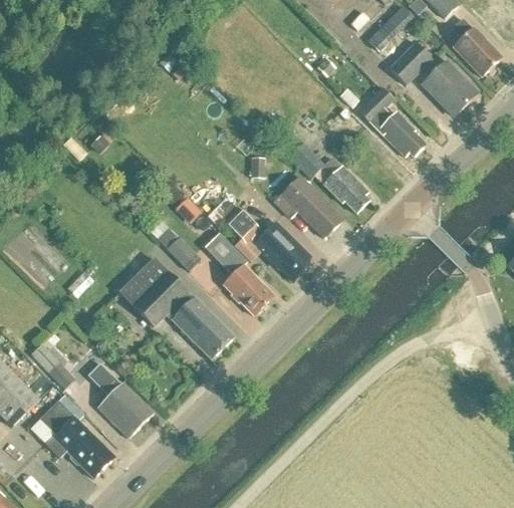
[(370,19),(383,6),(377,0),(373,0),(350,23),(356,30),(368,18),(370,19)]
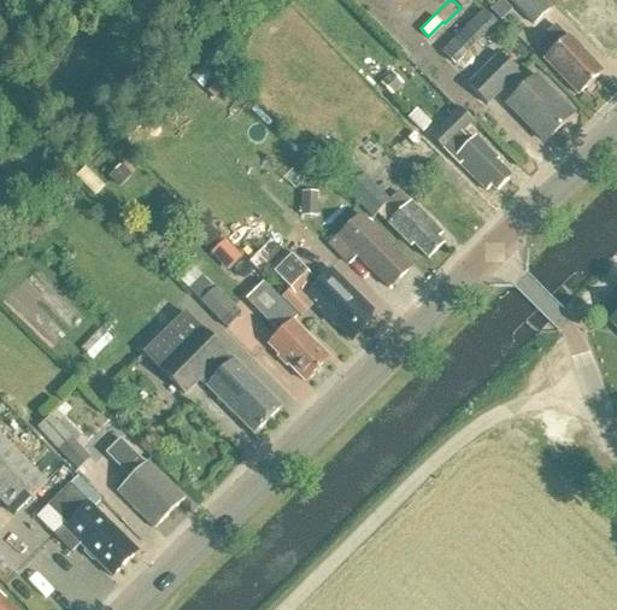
[(512,0),(534,22),(552,3),(550,0),(512,0)]
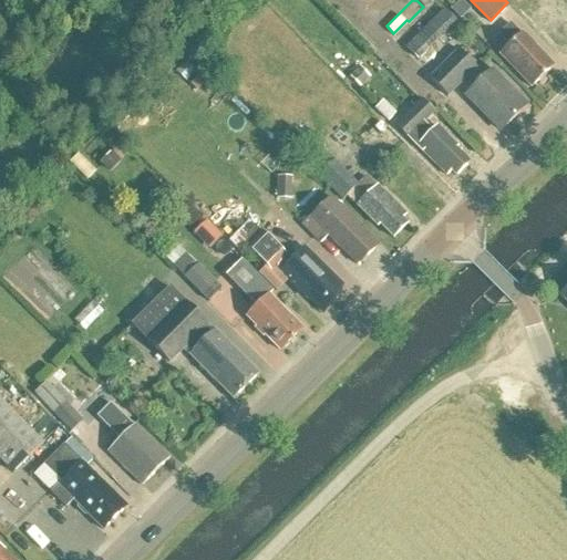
[(566,8),(559,0),(557,0),(548,9),(538,0),(522,0),(518,3),(535,20),(535,21),(566,52),(566,8)]
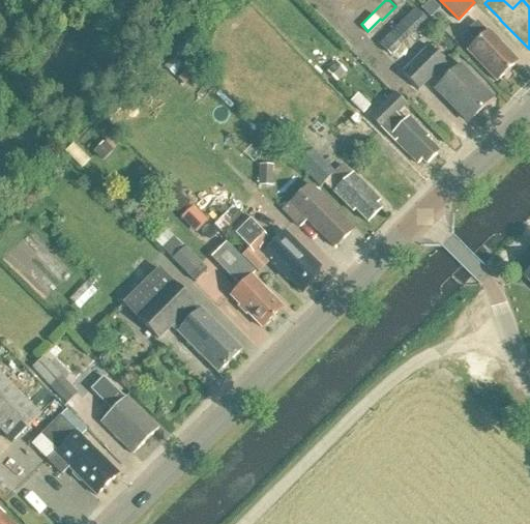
[(414,6),(379,42),(396,60),(432,24),(414,6)]
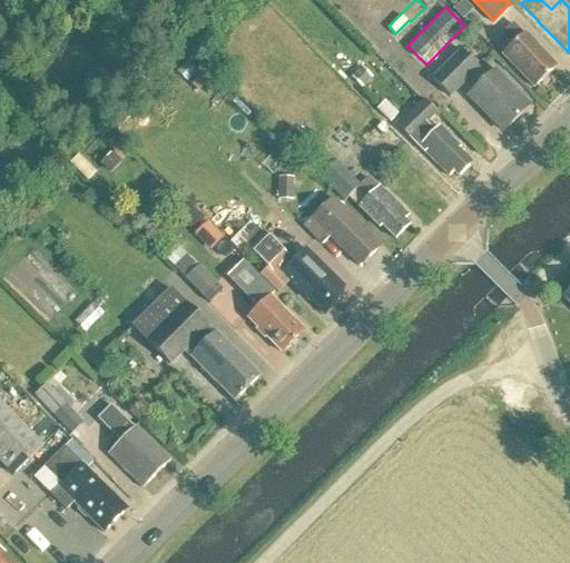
[(502,52),(533,84),(556,62),(526,30),(523,32),(512,20),(501,31),(512,42),(502,52)]
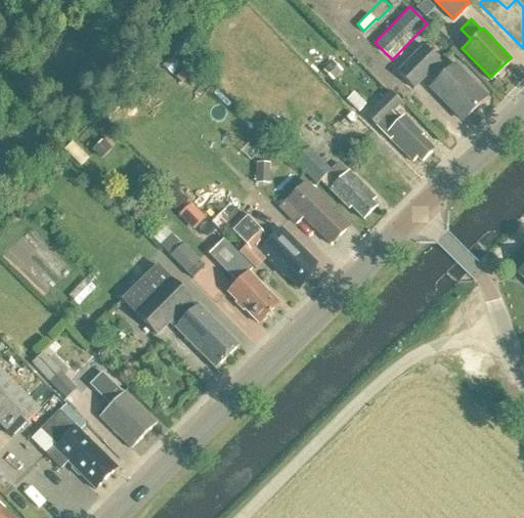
[(421,43),(394,70),(411,87),(438,60),(421,43)]
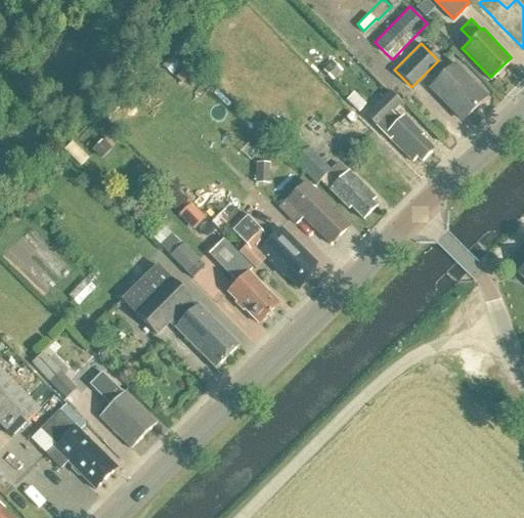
[(332,75),(340,67),(333,59),(323,68),(332,75)]
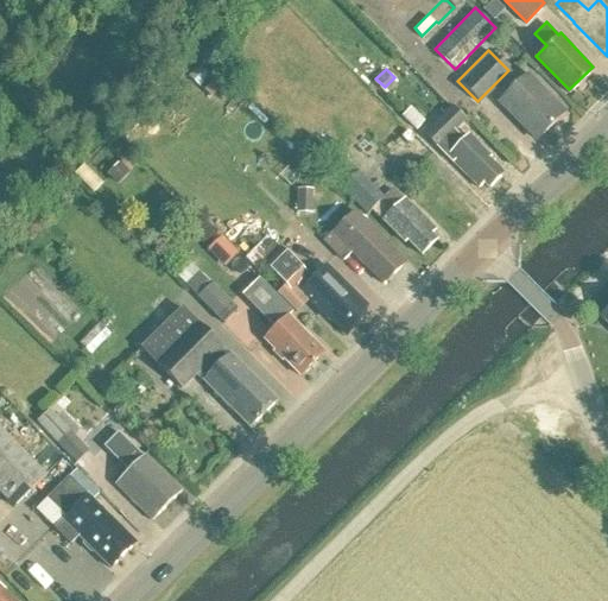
[(499,99),(537,137),(564,111),(526,73),(499,99)]
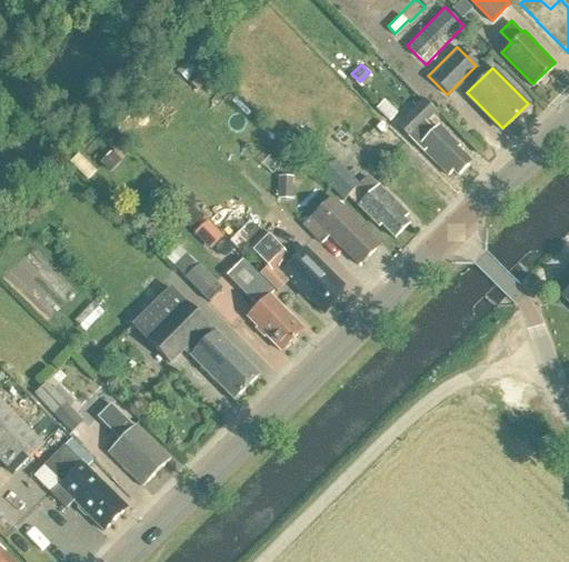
[(452,168),(457,173),(470,160),(457,147),(459,144),(438,122),(432,128),(425,119),(436,108),(423,94),(396,122),(422,149),(423,148),(448,172),(452,168)]
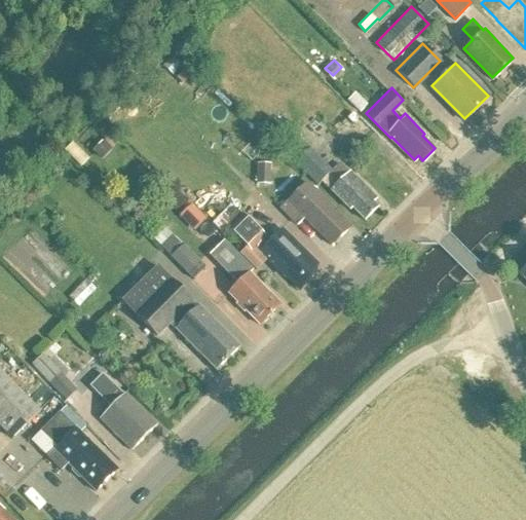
[(364,218),(377,205),(373,200),(377,196),(349,169),(337,181),(329,172),(332,169),(300,137),(287,150),(317,182),(322,179),(350,208),(352,206),(364,218)]
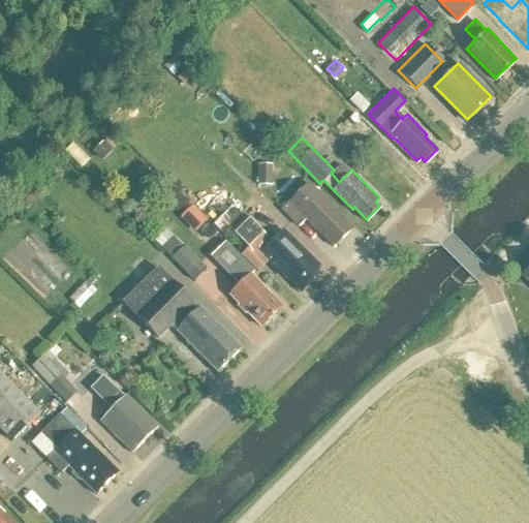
[(100,155),(110,146),(102,139),(93,148),(100,155)]
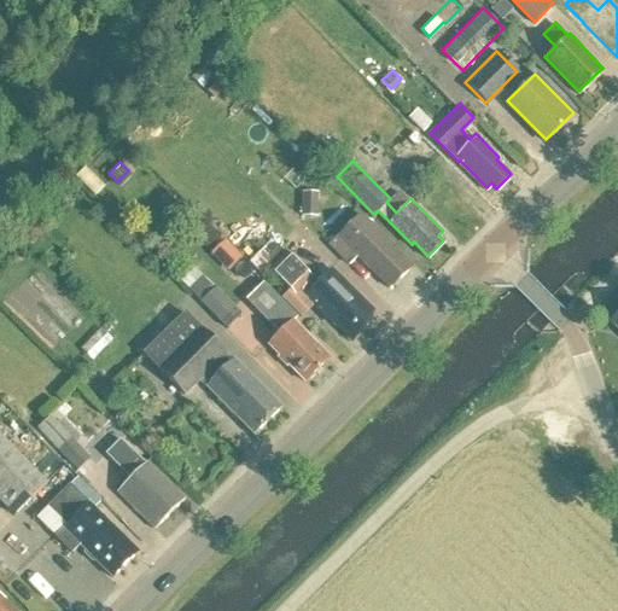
[(301,213),(316,214),(318,188),(302,187),(301,213)]
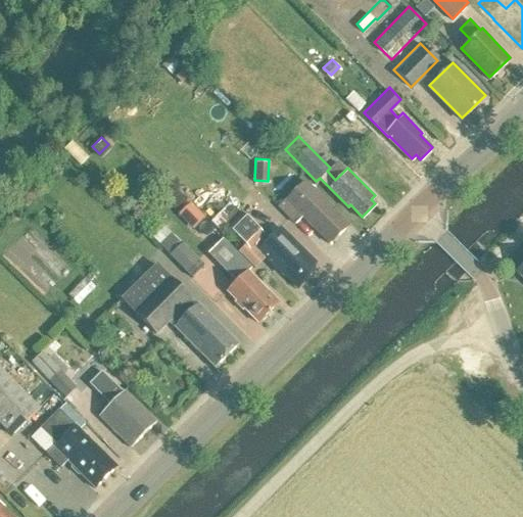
[(330,241),(348,223),(306,179),(280,203),(296,221),(303,214),(330,241)]
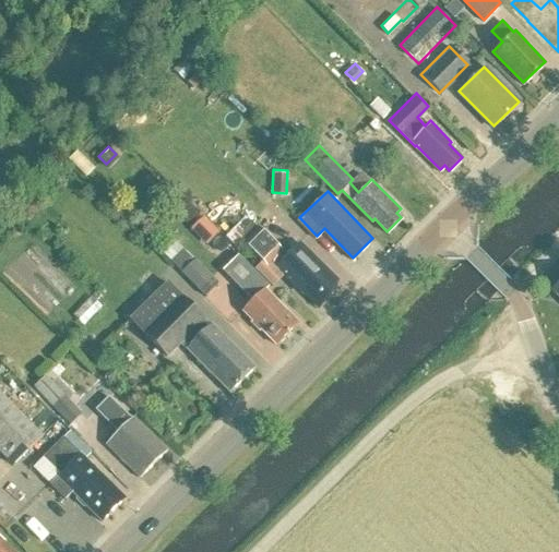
[(207,239),(222,226),(204,208),(190,222),(207,239)]
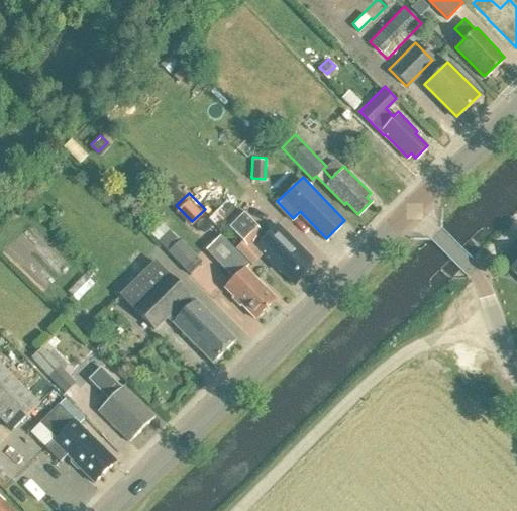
[(246,245),(250,241),(277,268),(279,266),(290,278),(294,274),(298,278),(310,266),(306,262),(311,257),(278,223),(266,235),(238,208),(237,209),(226,199),(208,217),(218,228),(224,222),(246,245)]
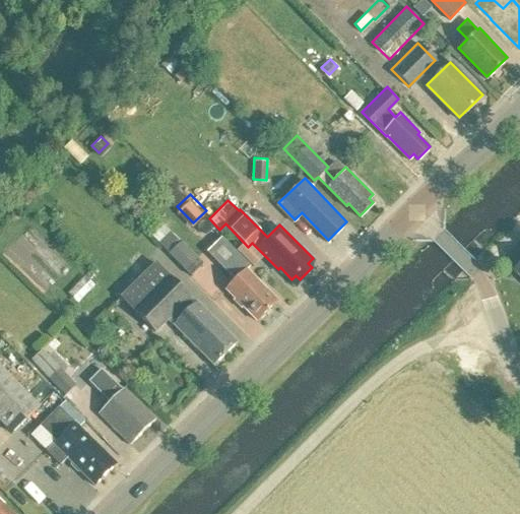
[(181,239),(170,251),(191,272),(202,261),(181,239)]
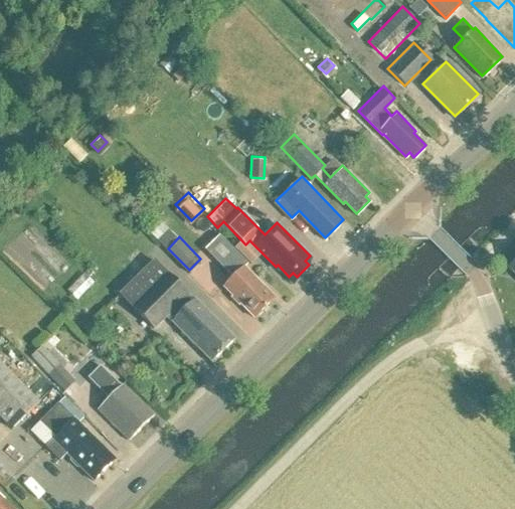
[(199,343),(213,357),(233,338),(156,261),(122,295),(154,326),(167,313),(173,319),(198,344),(199,343)]
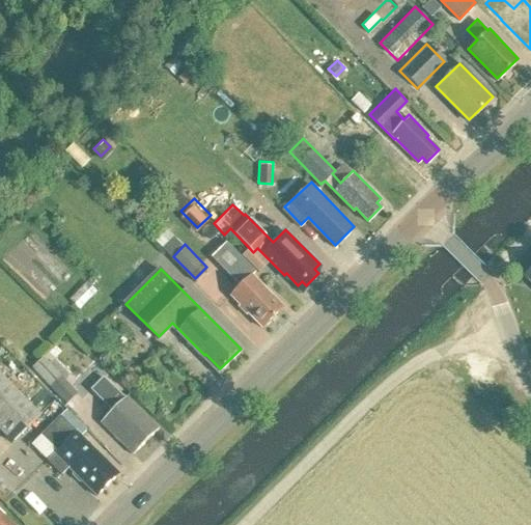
[(283,306),(250,273),(230,293),(263,326),(283,306)]
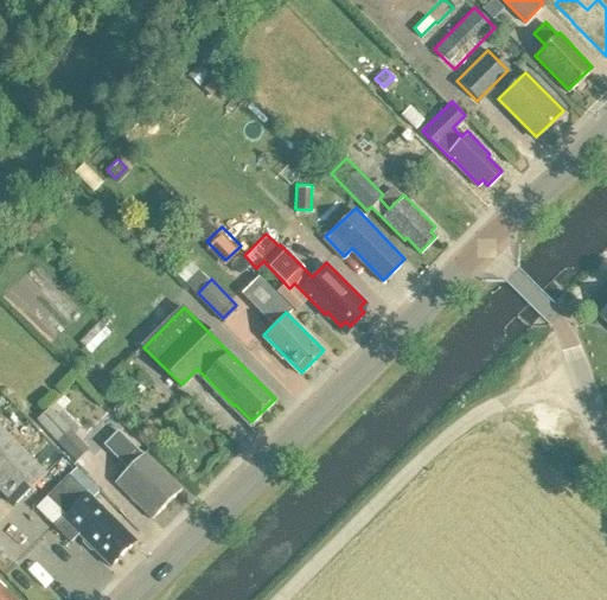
[(80,438),(50,407),(37,419),(66,450),(80,438)]
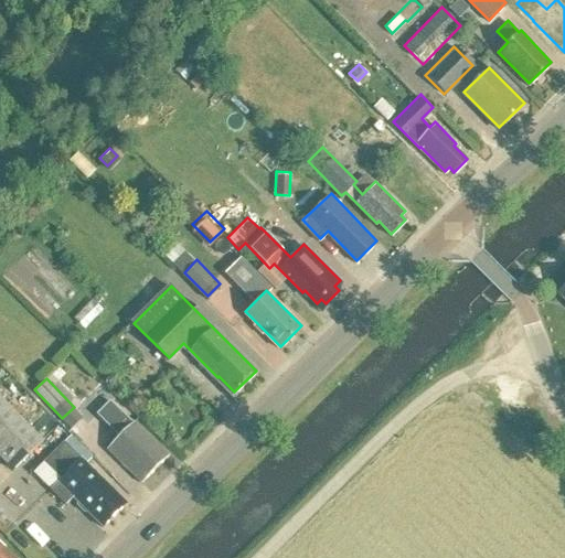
[(43,439),(0,395),(0,457),(12,470),(43,439)]
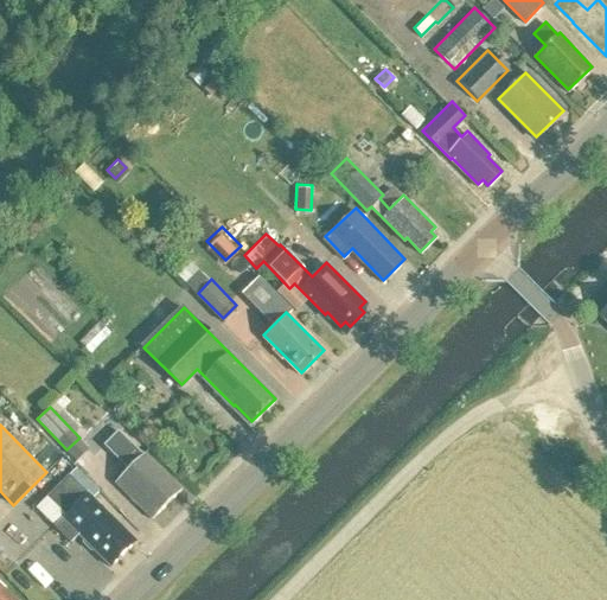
[(115,479),(151,515),(180,486),(117,428),(103,442),(127,467),(115,479)]
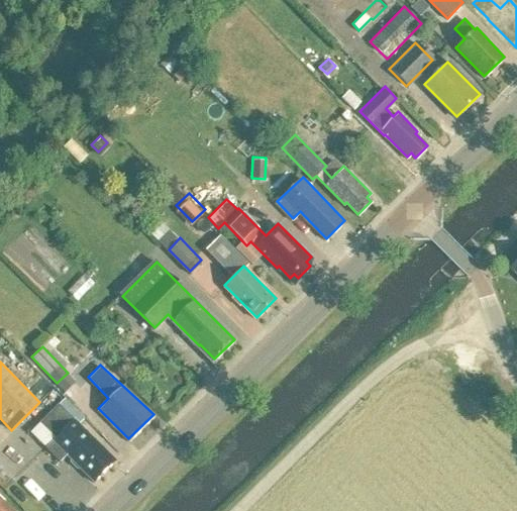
[(67,451),(94,479),(114,458),(59,404),(41,421),(57,436),(47,446),(60,458),(67,451)]
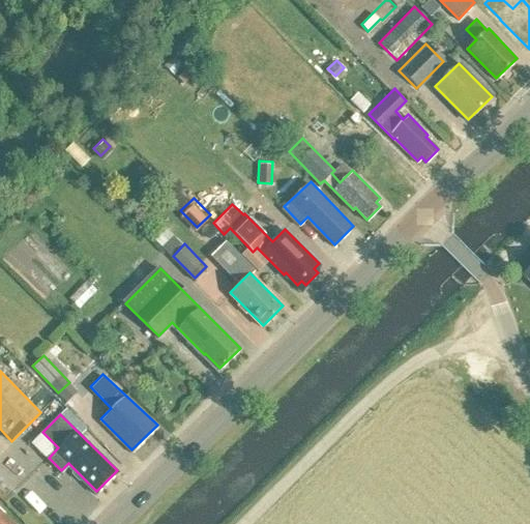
[(0,523),(16,523),(0,508),(0,523)]
